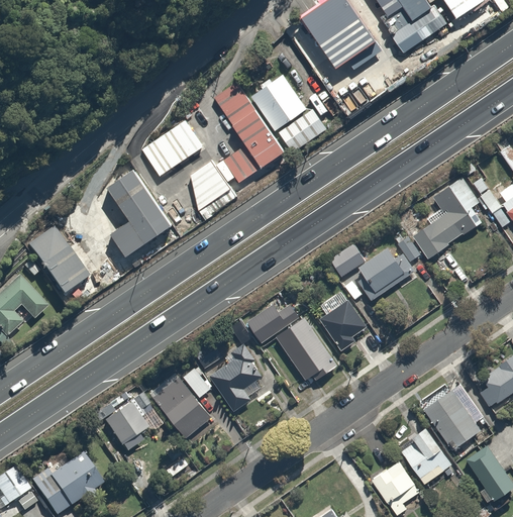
[(342,0),(321,0),(296,18),(331,69),(343,60),(350,69),(378,50),(342,0)]
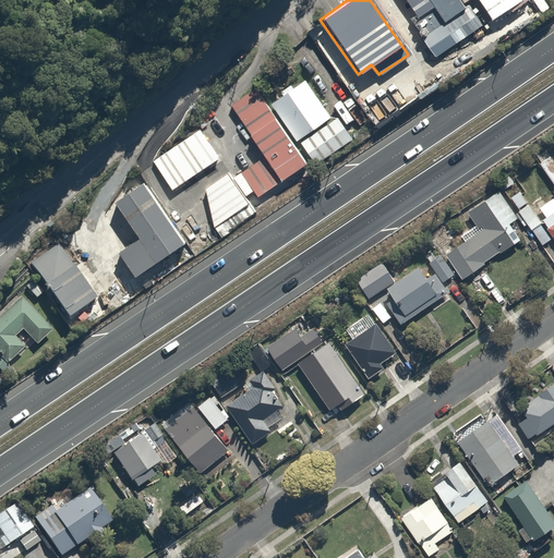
[(461,8),(456,0),(425,0),(429,3),(441,22),(461,8)]
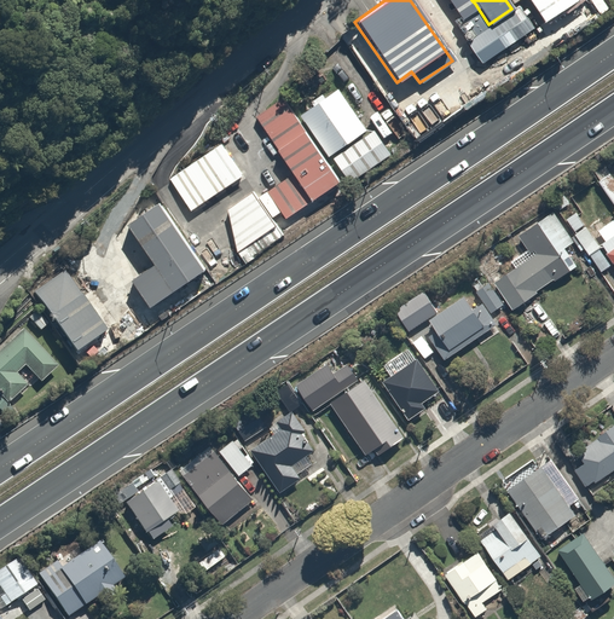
[(572,0),(526,0),(540,21),(572,0)]
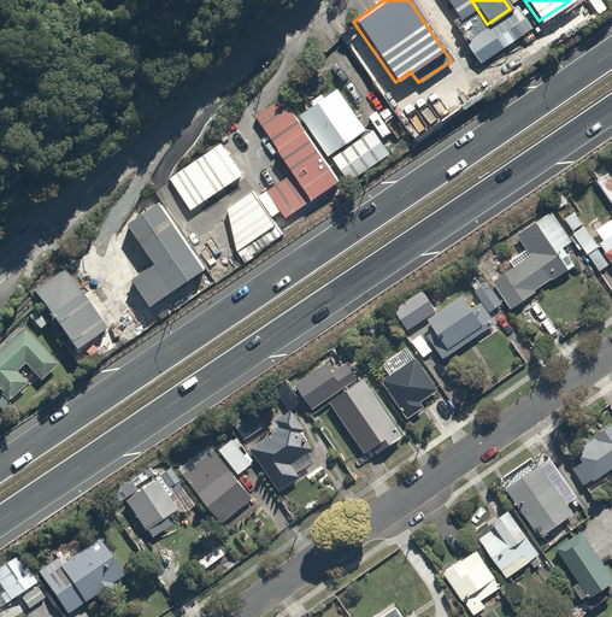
[(474,4),(448,21),(477,63),(528,28),(513,6),(510,9),(487,24),(474,4)]
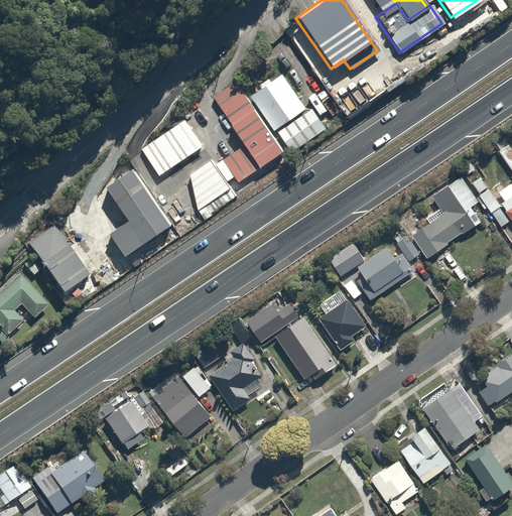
[(267,82),(234,105),(258,138),(291,116),(267,82)]
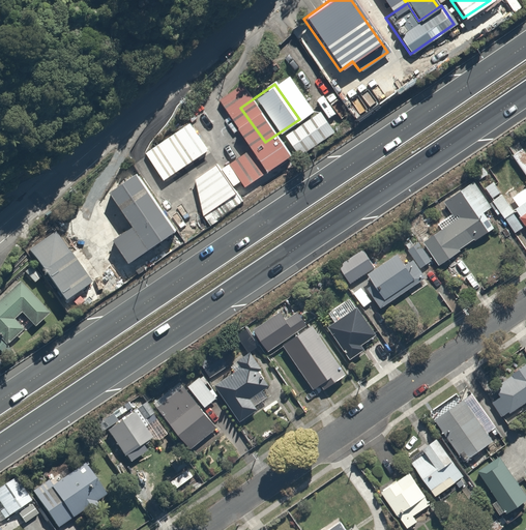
[(274,159),(228,94),(204,111),(251,176),(274,159)]
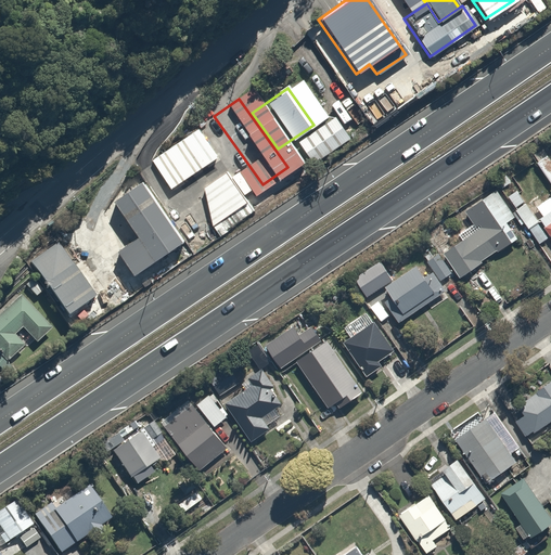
[(334,141),(323,124),(284,151),(296,168),(334,141)]
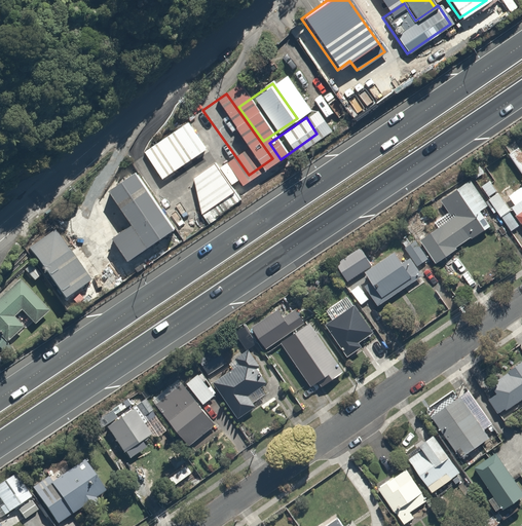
[(188,156),(171,130),(127,160),(146,186),(188,156)]
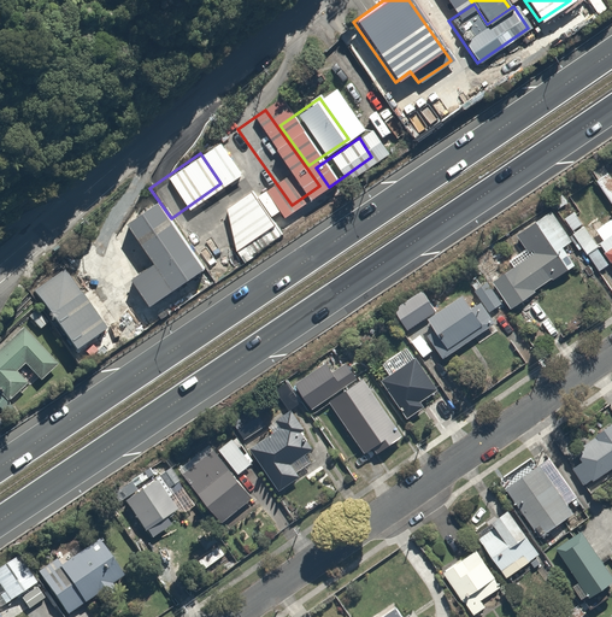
[(611,172),(602,160),(587,172),(611,207),(611,172)]
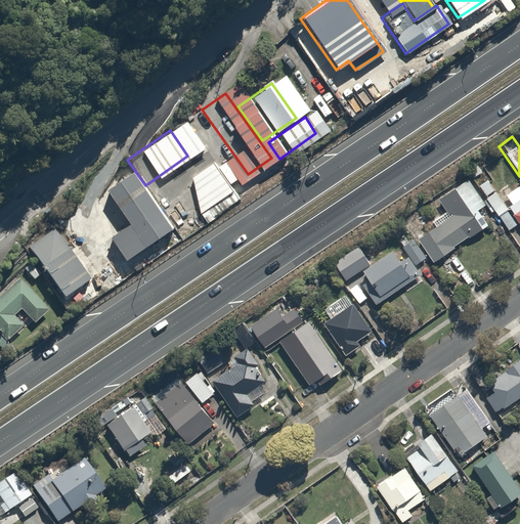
[(472,159),(462,167),(507,230),(517,223),(519,227),(519,180),(518,177),(495,192),(472,159)]
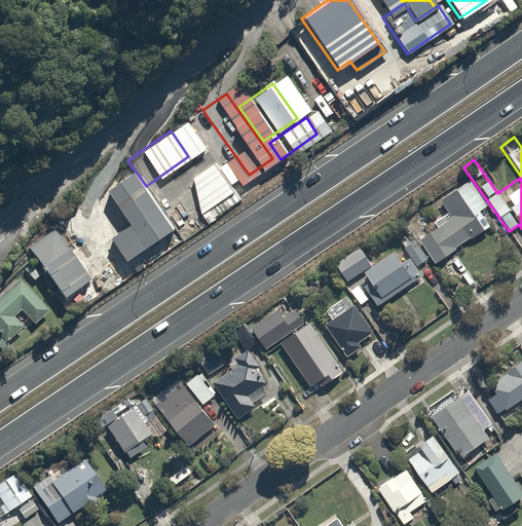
[(210,163),(188,178),(197,221),(230,194),(210,163)]
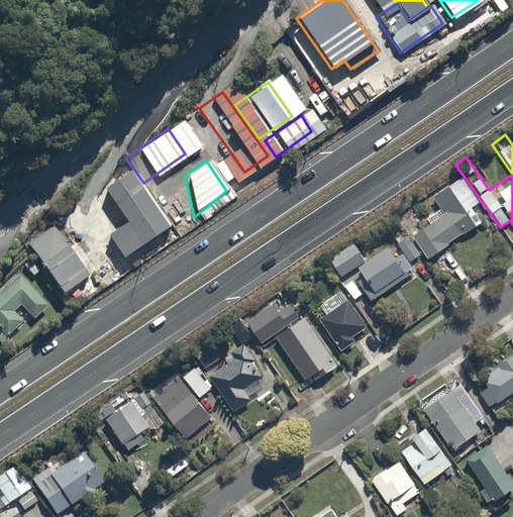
[(152,225),(118,176),(93,193),(127,242),(152,225)]
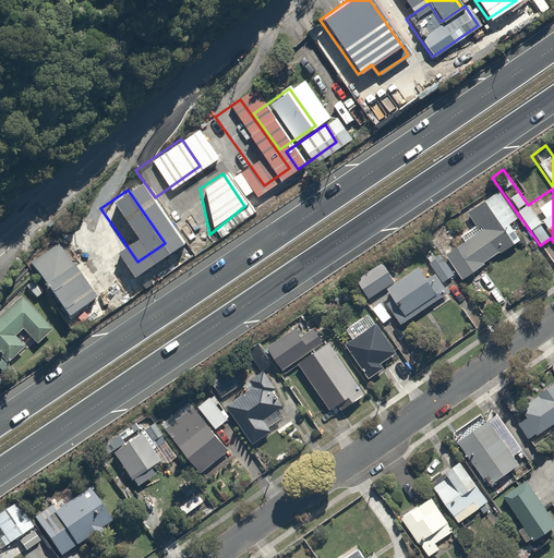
[(498,191),(466,213),(473,225),(459,234),(465,243),(447,255),(464,280),(484,266),(482,264),(500,252),(501,254),(521,240),(510,223),(518,219),(498,191)]
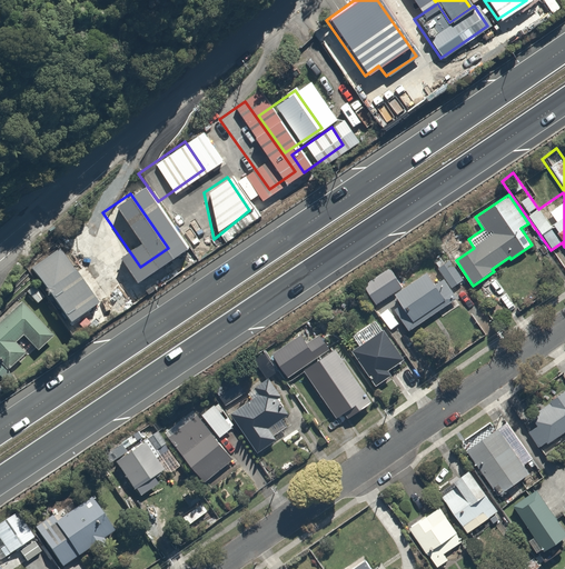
[(449,238),(440,245),(452,260),(462,252),(449,238)]
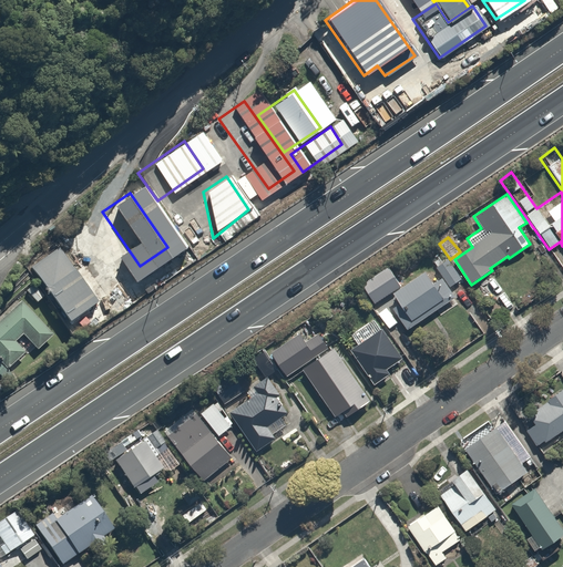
[(79,305),(43,254),(16,274),(51,323),(79,305)]
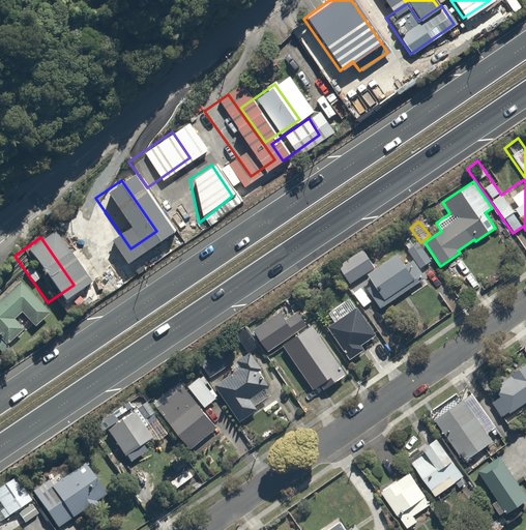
[(407,251),(405,252),(418,269),(431,259),(417,242),(413,246),(408,240),(403,245),(407,251)]
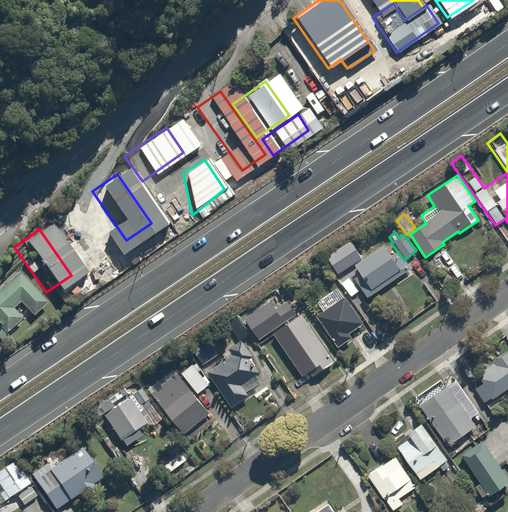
[(385,245),(355,266),(374,292),(403,271),(385,245)]
